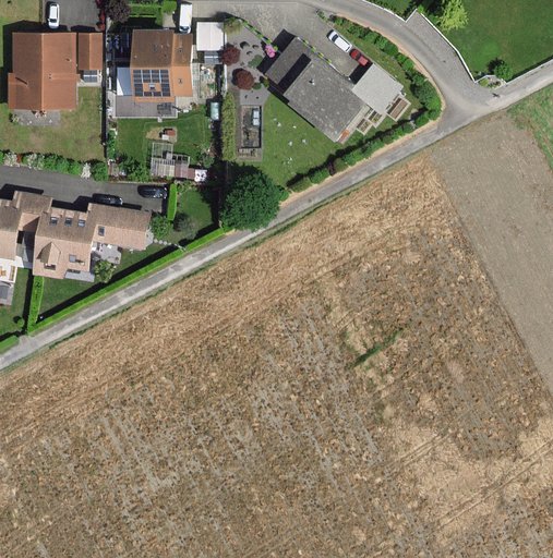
[(170,31),(133,31),(132,99),(168,99),(168,95),(185,95),(187,36),(170,36),(170,31)]
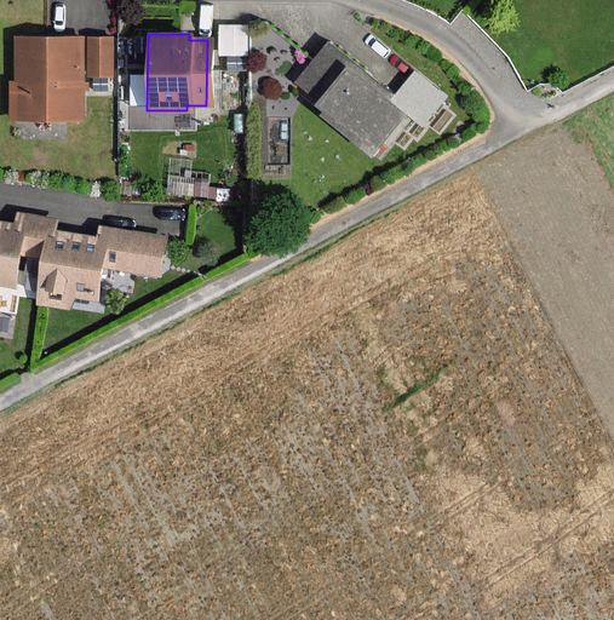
[(107,75),(107,38),(84,38),(84,75),(107,75)]
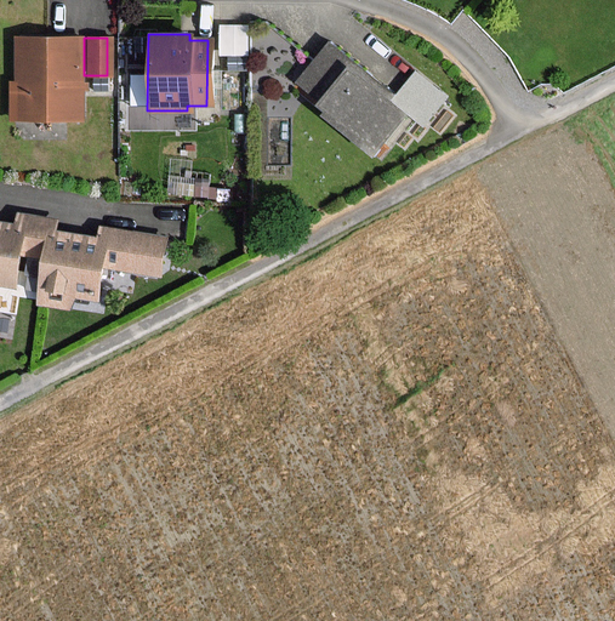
[(78,39),(12,39),(12,83),(6,83),(6,120),(79,119),(78,78),(78,72),(78,39)]
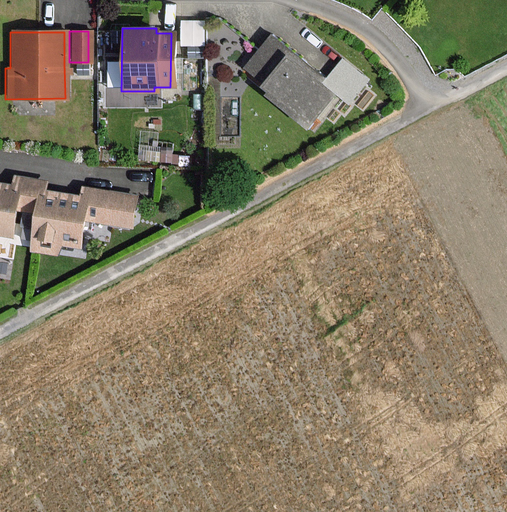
[(284,49),(268,36),(242,67),(261,83),(258,86),(266,93),(265,95),(303,127),(330,95),(280,53),(284,49)]
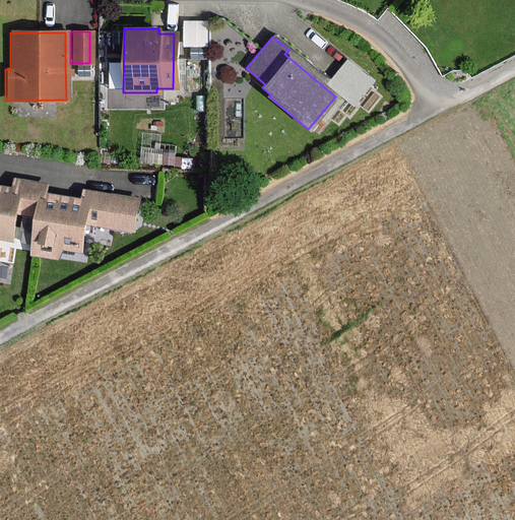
[(11,177),(9,187),(0,186),(0,241),(14,243),(18,216),(35,218),(39,192),(45,193),(47,182),(11,177)]
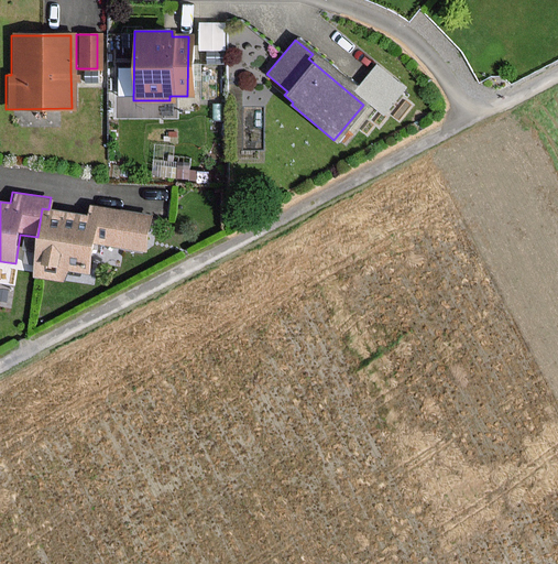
[(86,203),(85,214),(48,209),(42,208),(37,237),(31,278),(63,282),(65,270),(89,274),(94,245),(144,251),(150,212),(86,203)]
